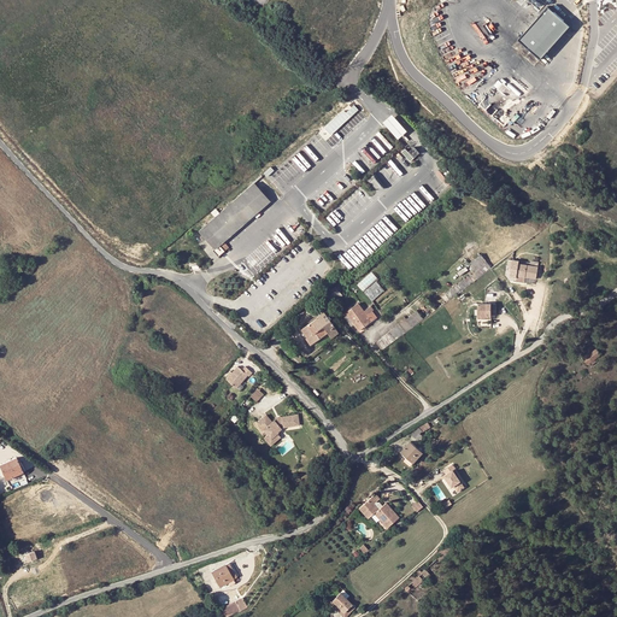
[(548,6),(518,40),(540,59),(570,27),(548,6)]
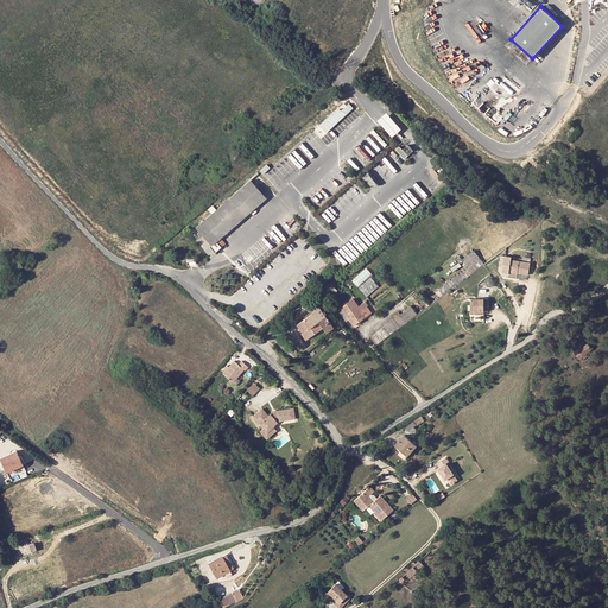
[(386,114),(378,122),(392,139),(401,131),(386,114)]
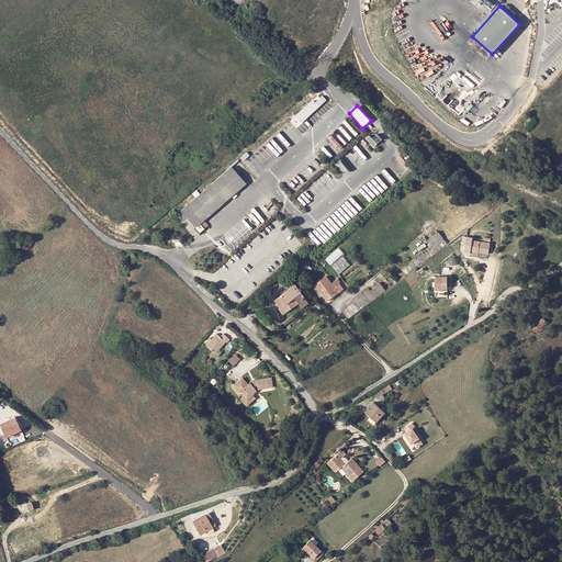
[(182,211),(197,227),(204,221),(247,183),(233,167),(182,211)]
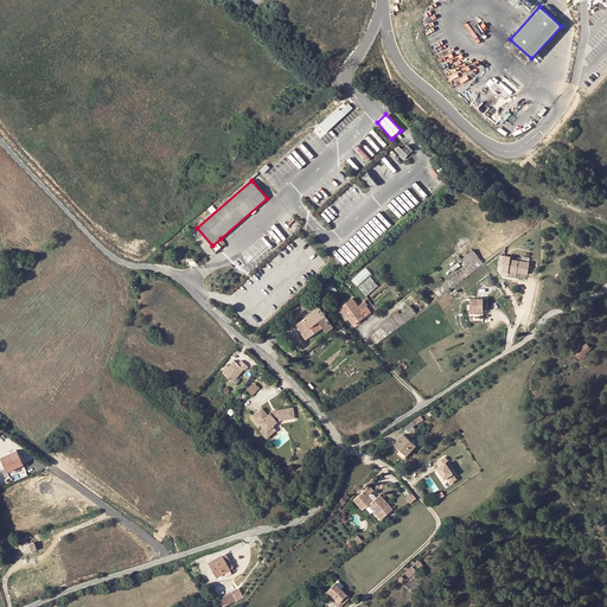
[(225,244),(221,238),(212,246),(210,247),(215,253),(225,244)]
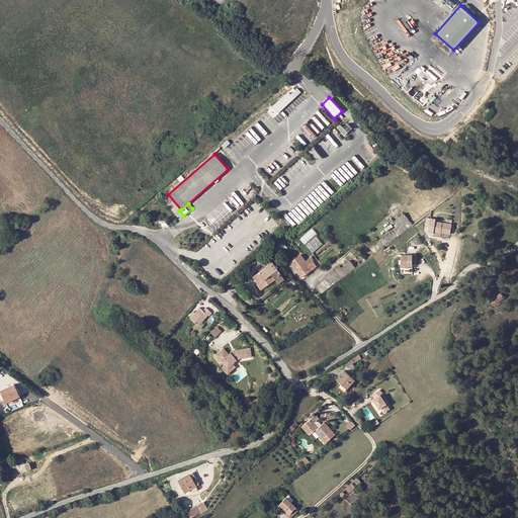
[(412,226),(414,224),(411,219),(408,221),(403,214),(393,222),(397,228),(398,229),(376,245),(379,250),(412,226)]
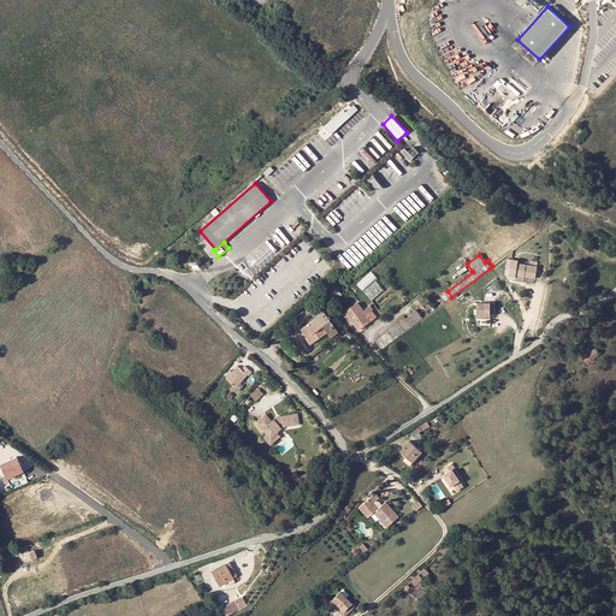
[(516,274),(517,273),(526,274),(537,277),(539,260),(531,259),(531,262),(519,261),(520,258),(513,256),(510,273),(516,274)]
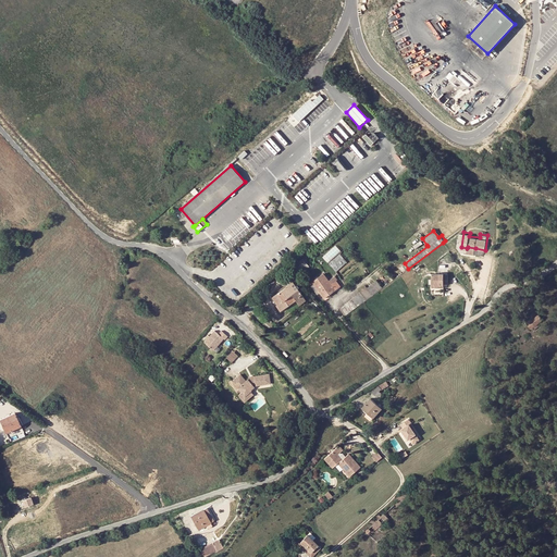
[(323,257),(329,262),(342,251),(336,245),(323,257)]
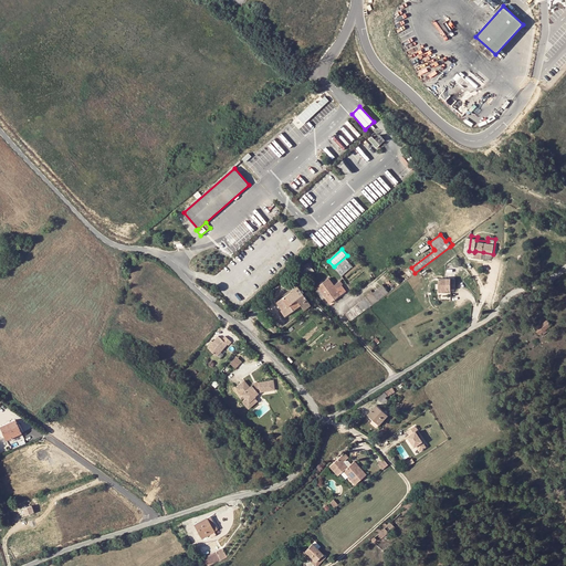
[(353,266),(346,259),(335,268),(342,275),(353,266)]
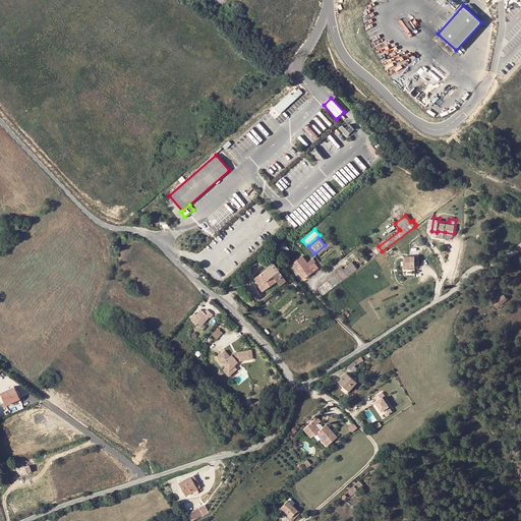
[(273,251),(277,255),(280,253),(280,254),(281,254),(282,254),(282,253),(284,251),(285,253),(289,249),(283,242),(273,251)]
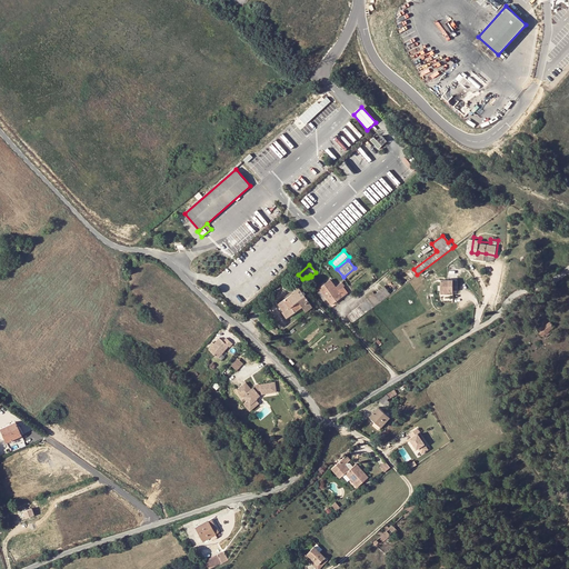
[(335,302),(347,293),(340,283),(336,287),(330,279),(319,288),(329,302),(333,300),(335,302)]
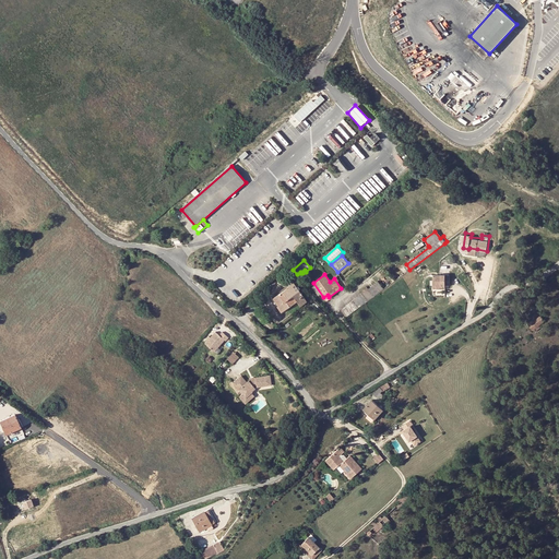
[(442,286),(447,286),(448,277),(431,275),(430,286),(441,287),(442,286)]
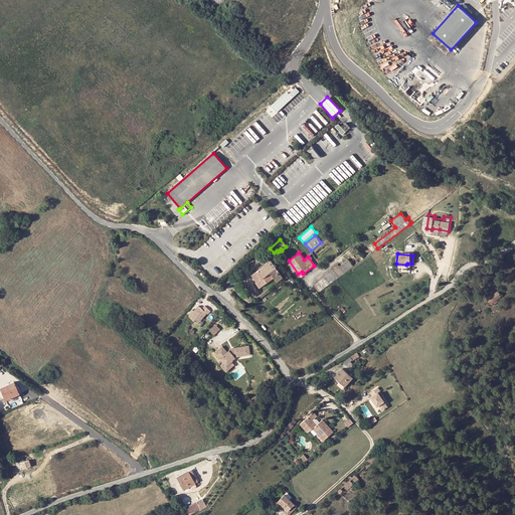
[(319,281),(320,283),(324,289),(336,280),(353,267),(348,260),(319,281)]
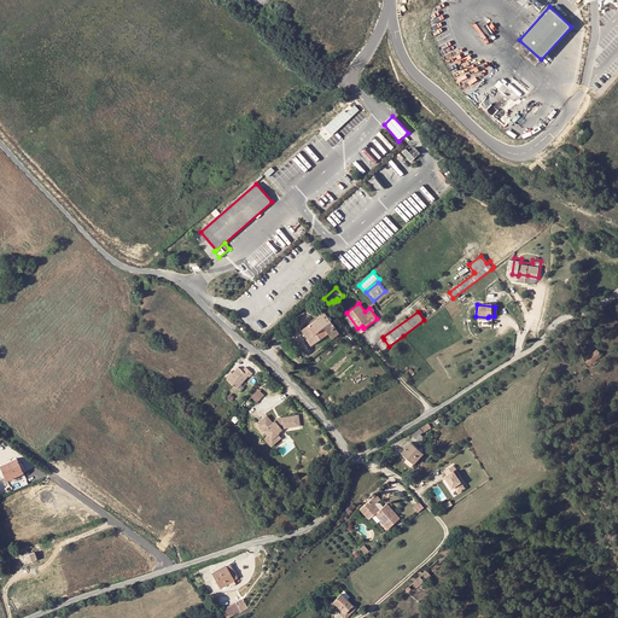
[(339,333),(338,332),(334,327),(330,320),(324,325),(319,318),(302,330),(308,338),(307,339),(312,347),(330,333),(333,338),(339,333)]
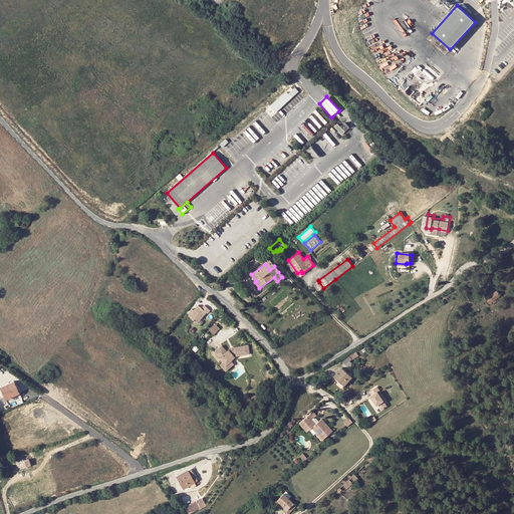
[(323,288),(319,282),(314,285),(318,291),(323,288)]
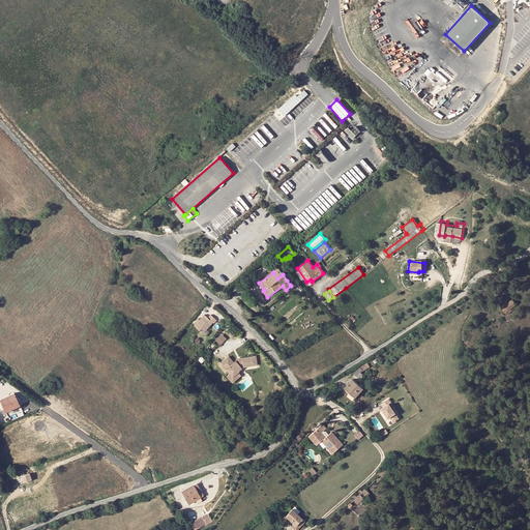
[(504,311),(517,306),(514,300),(501,304),(504,311)]
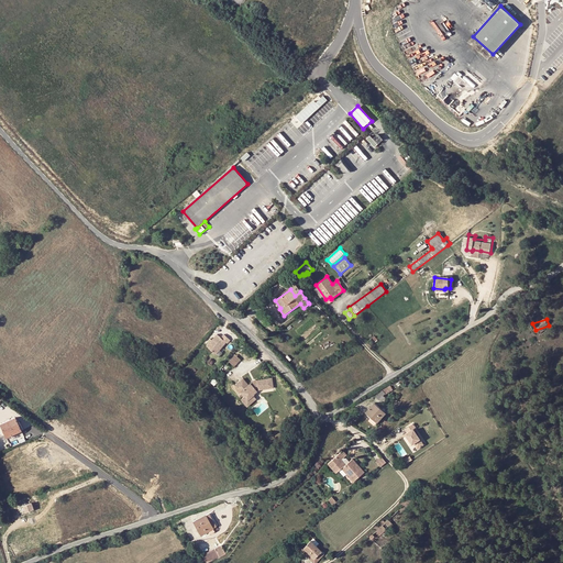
[(203,341),(213,350),(223,338),(224,339),(228,334),(221,329),(218,333),(214,329),(209,335),(207,338),(203,341)]
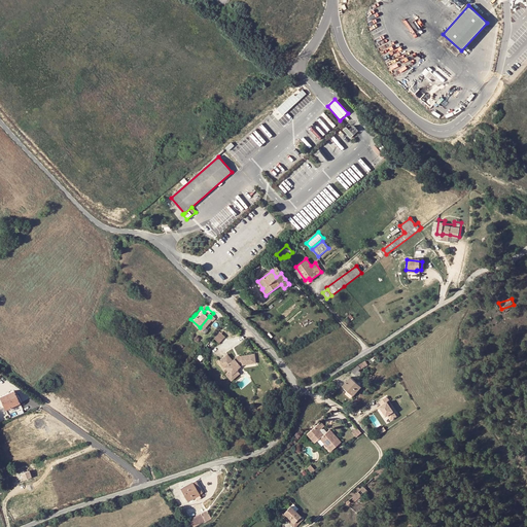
[(523,314),(520,310),(507,318),(511,322),(523,314)]
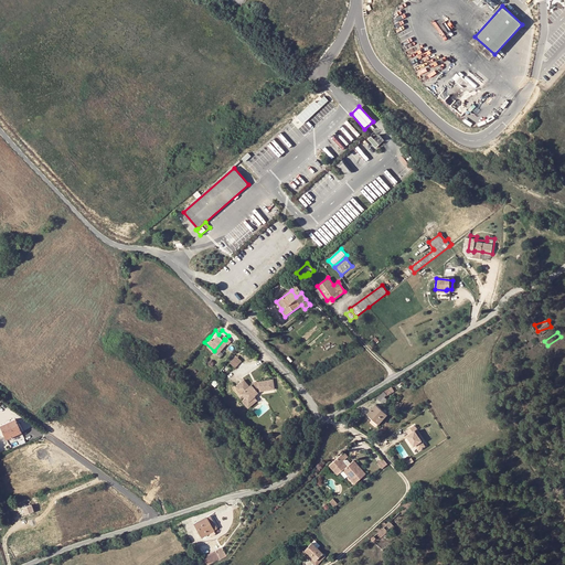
[(227,359),(232,364),(238,356),(233,351),(227,359)]
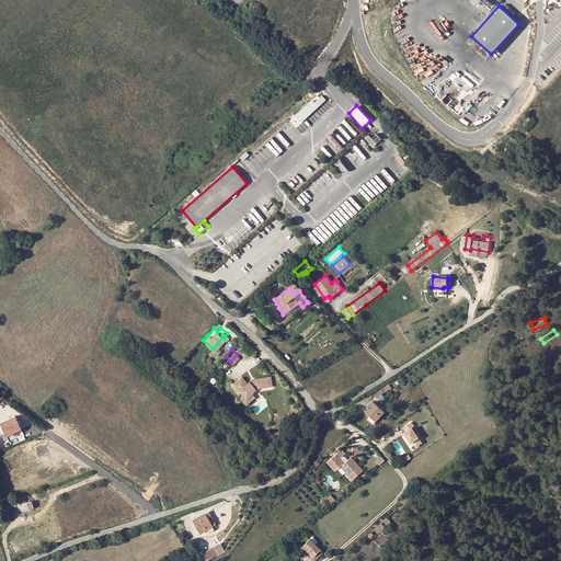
[(222,357),(216,365),(220,369),(227,362),(222,357)]
